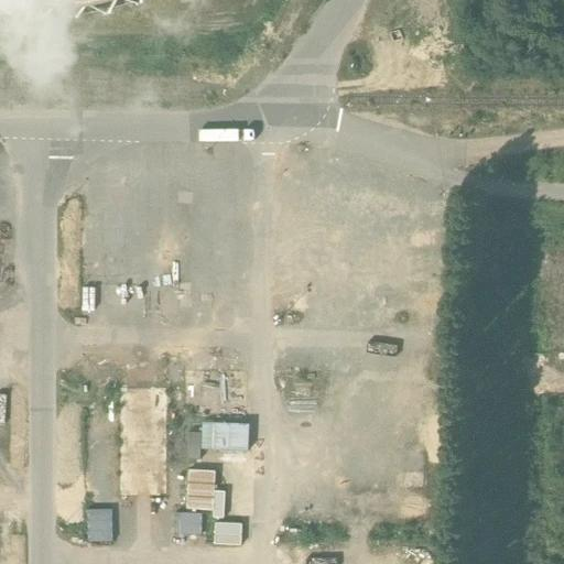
[(0,0),(0,14),(67,21),(134,4),(141,0),(0,0)]
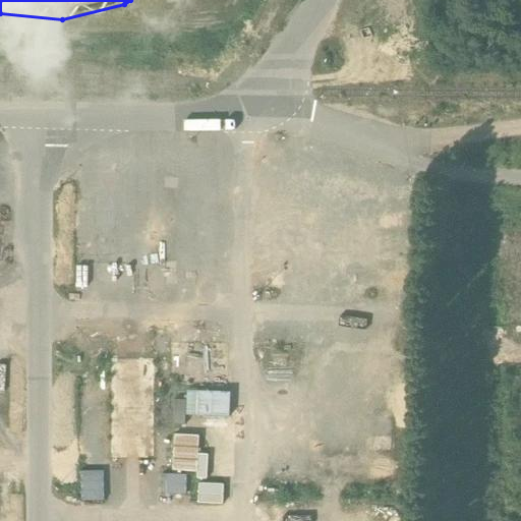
[(152,330),(151,353),(180,354),(180,330),(152,330)]
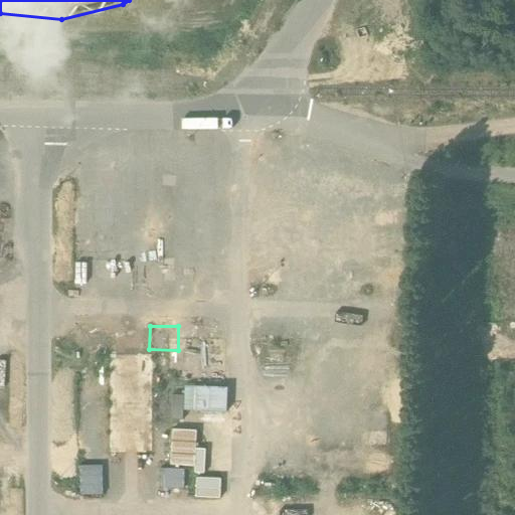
[(109,453),(150,453),(150,353),(110,353),(109,453)]
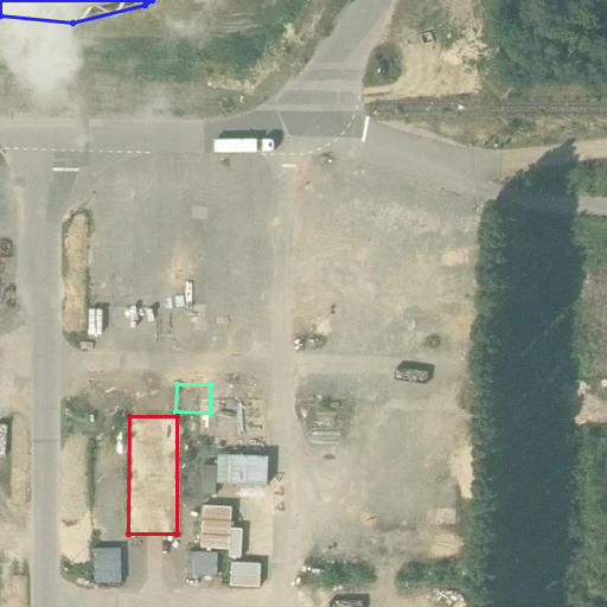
[(216,481),(264,483),(264,455),(216,455),(216,481)]
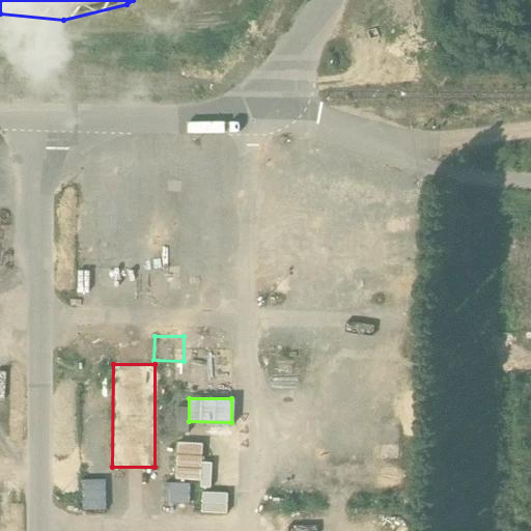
[(155,443),(156,463),(180,462),(179,453),(187,453),(187,441),(155,443)]
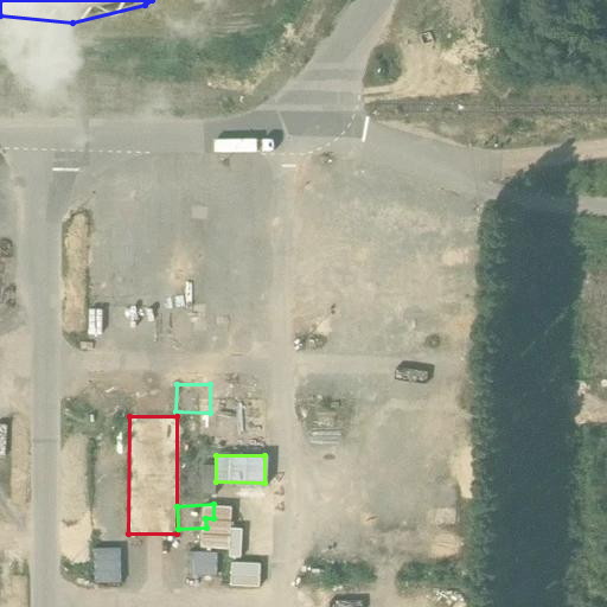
[(228,557),(251,557),(250,528),(227,528),(228,557)]
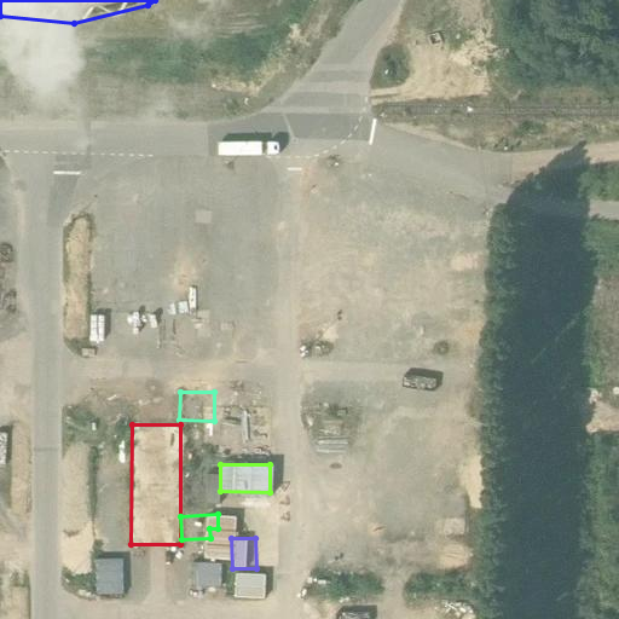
[(232,572),(231,596),(264,597),(265,573),(232,572)]
